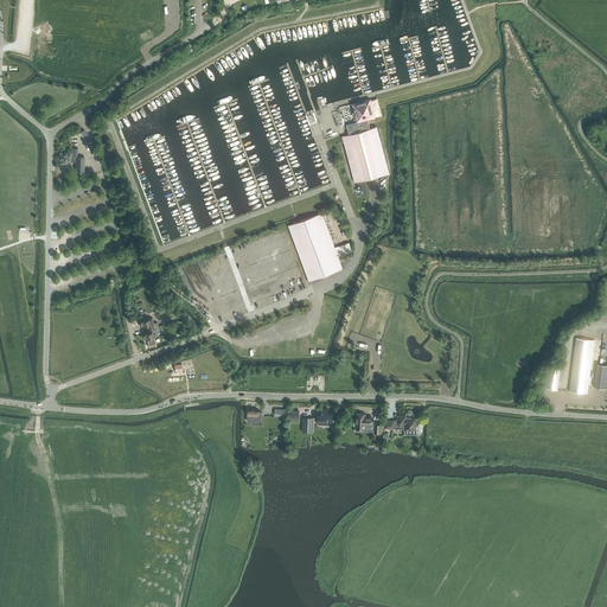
[(355,183),(366,179),(389,173),(377,127),(370,128),(368,120),(375,117),(370,98),(363,101),(363,102),(360,103),(360,102),(352,103),(357,122),(346,125),(349,134),(343,136),(355,183)]
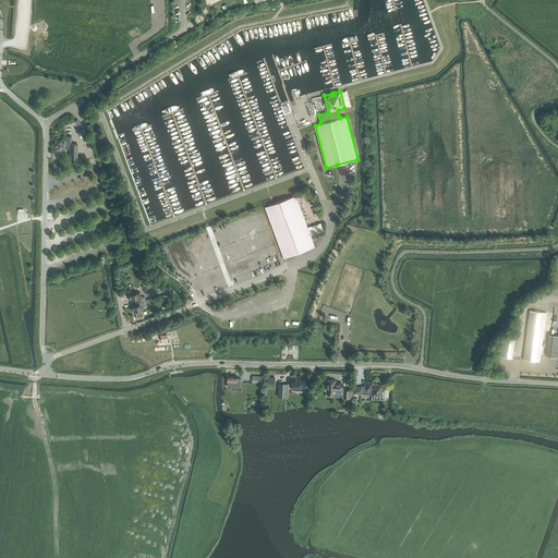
[(65,144),(65,141),(56,141),(55,150),(64,150),(64,148),(70,148),(70,158),(77,159),(77,144),(65,144)]
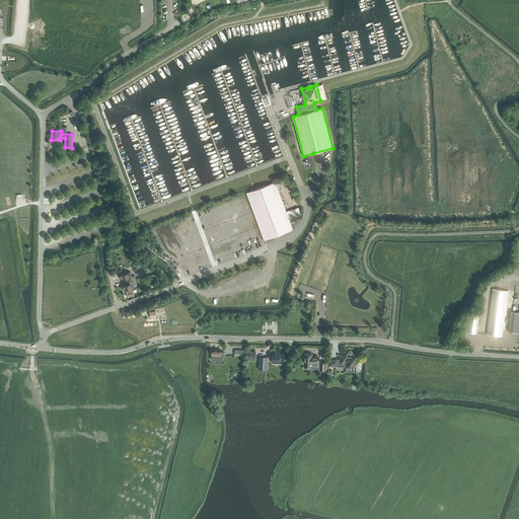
[(246,193),(264,240),(293,230),(275,182),(246,193)]
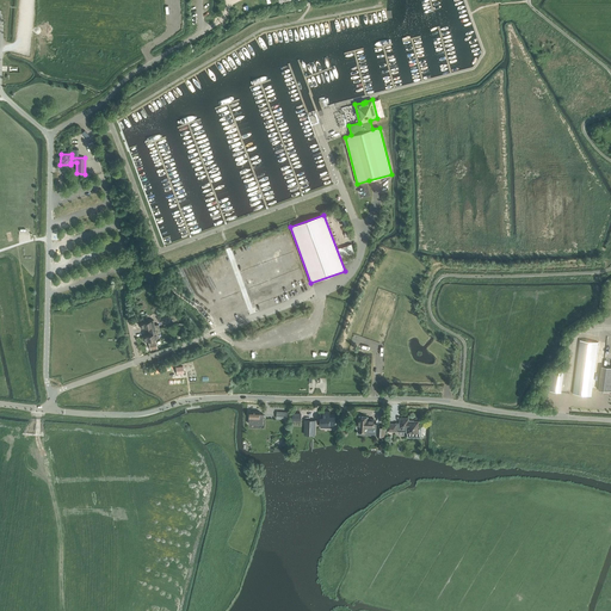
[(149,327),(150,331),(159,328),(159,325),(154,325),(153,320),(140,323),(141,328),(149,327)]
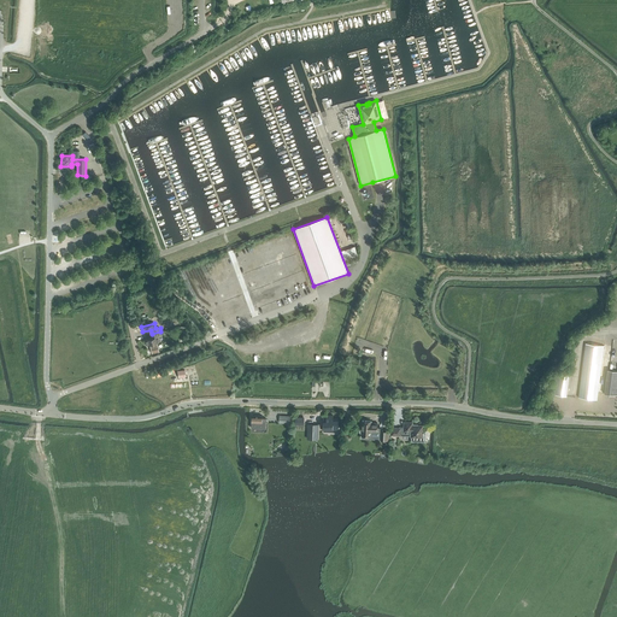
[(158,336),(162,335),(160,331),(152,334),(152,338),(145,339),(146,345),(159,342),(158,336)]
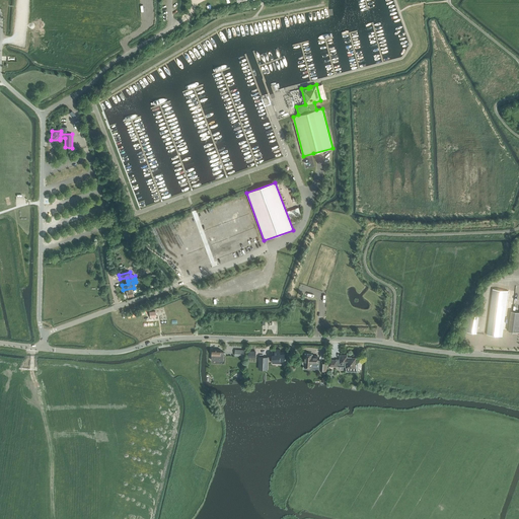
[(502,337),(508,291),(493,289),(487,335),(502,337)]
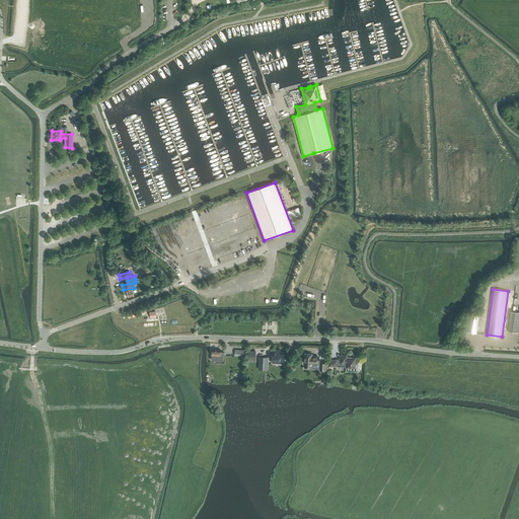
[(508,330),(518,331),(518,311),(510,311),(508,330)]
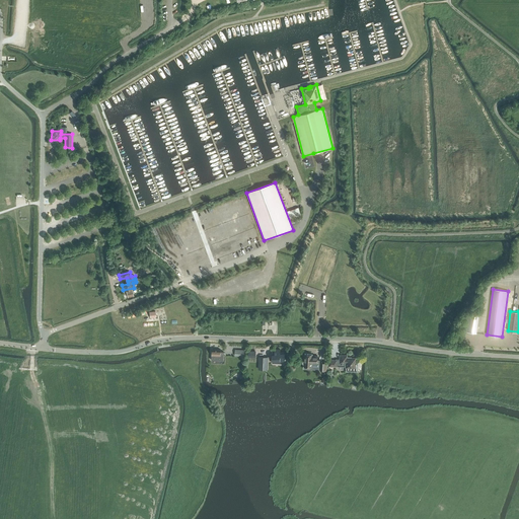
[(466,313),(464,331),(476,334),(479,315),(466,313)]
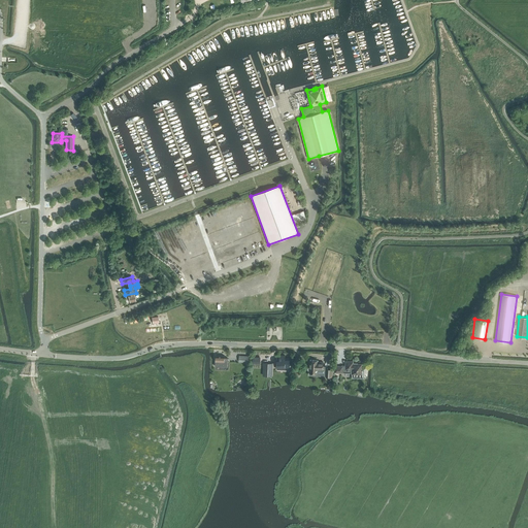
[(285,356),(278,355),(278,358),(276,358),(275,360),(274,360),(274,363),(276,363),(276,366),(285,367),(284,369),(290,369),(290,365),(291,365),(291,363),(290,363),(290,358),(285,358),(285,356)]
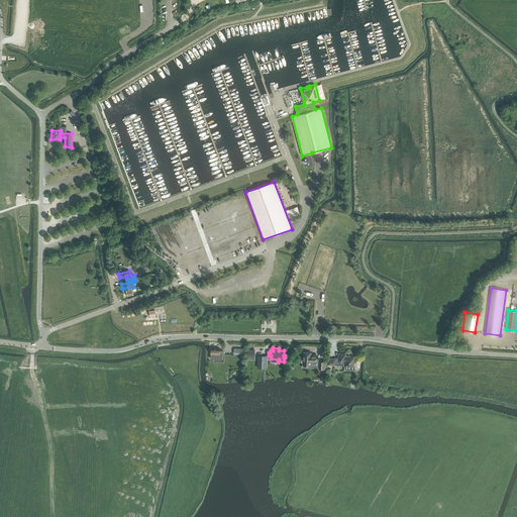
[(223,350),(220,350),(220,348),(211,348),(211,353),(210,358),(222,359),(223,350)]
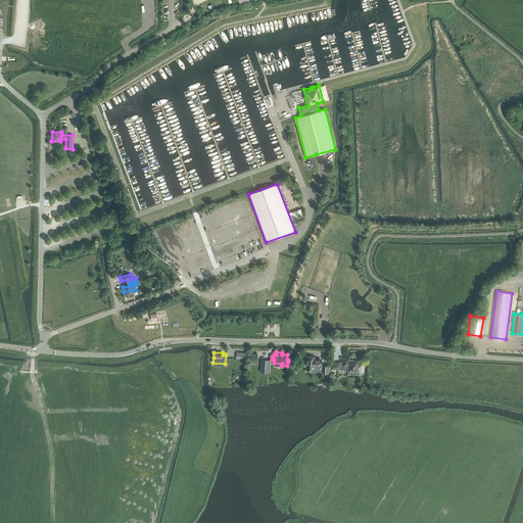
[(304,365),(304,366),(305,367),(306,368),(306,369),(314,370),(315,366),(320,366),(320,359),(315,359),(315,358),(306,357),(306,364),(305,365),(304,365)]
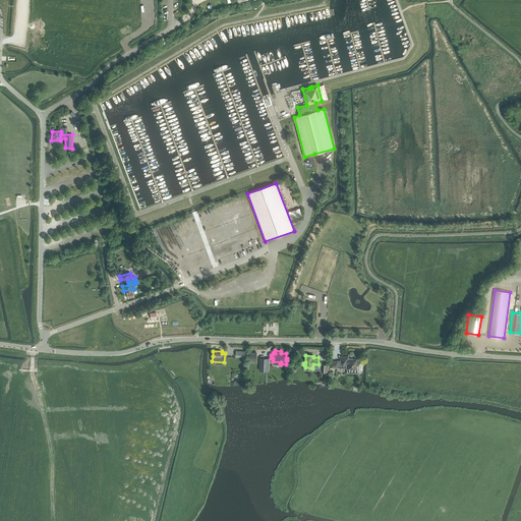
[(359,364),(356,364),(356,359),(348,359),(348,357),(341,356),(341,364),(347,364),(347,369),(347,372),(352,372),(352,369),(356,369),(356,368),(358,369),(359,364)]
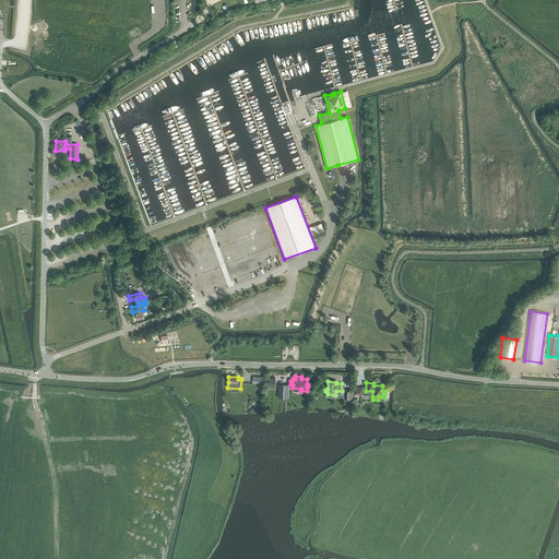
[(280,384),(278,397),(287,397),(288,384),(280,384)]
